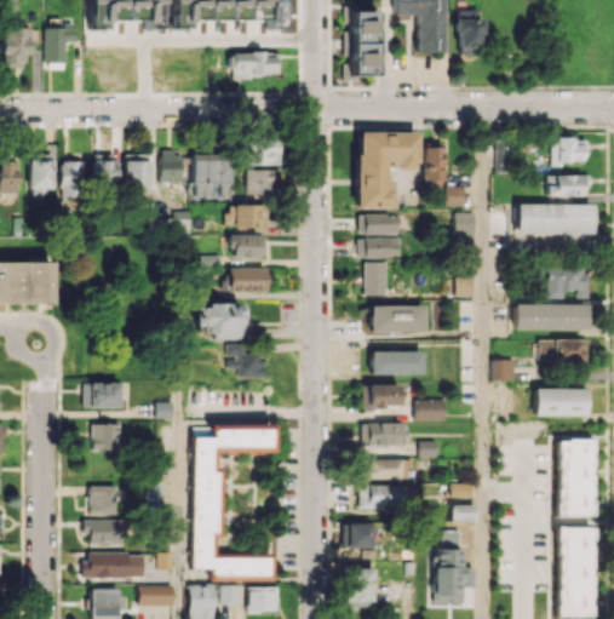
[(147,21),(145,0),(91,0),(92,29),(109,29),(109,19),(147,21)]
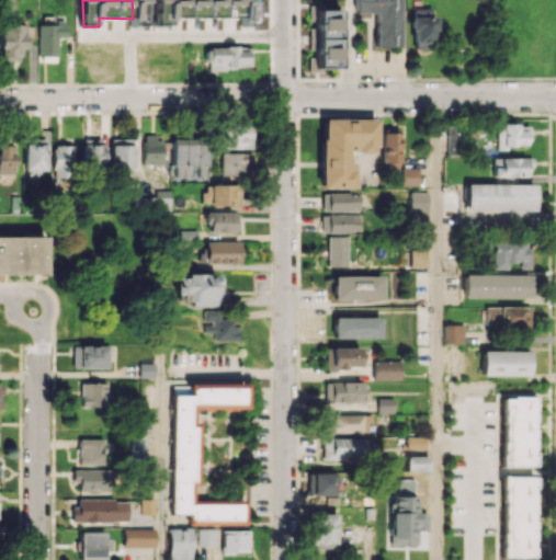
[(133,0),(134,26),(150,25),(149,0),(133,0)]
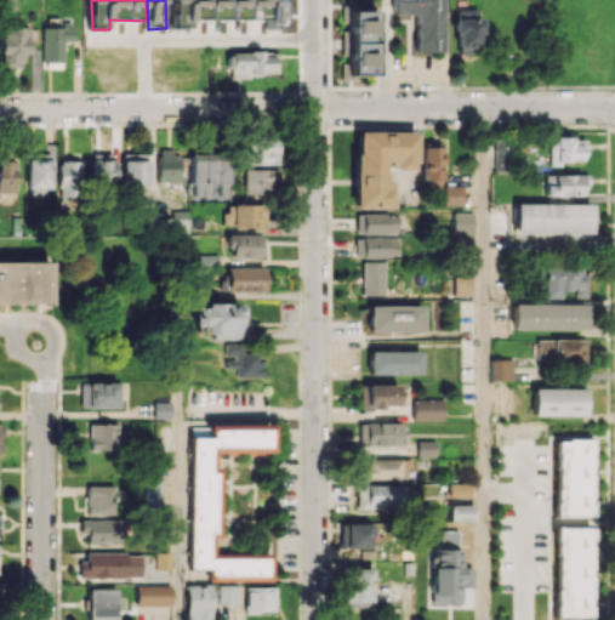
[(175,0),(175,28),(192,28),(192,21),(271,20),(271,28),(286,28),(286,0),(175,0)]
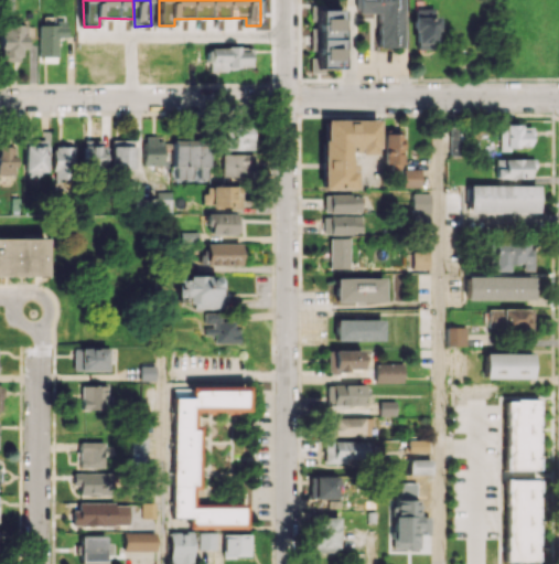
[(382,49),(407,49),(407,0),(361,0),(361,14),(383,14),(382,49)]
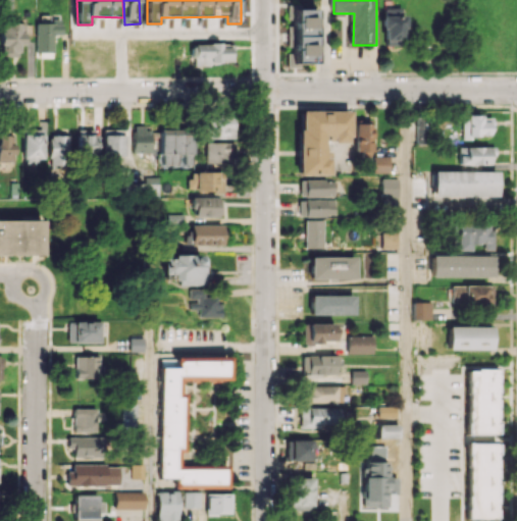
[(409,15),(404,15),(404,9),(388,9),(388,46),(409,46),(409,15)]
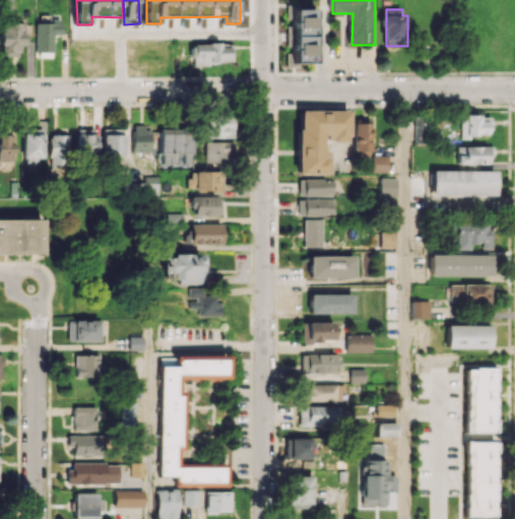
[(296,10),(297,53),(291,54),(291,66),(319,65),(319,10),(296,10)]
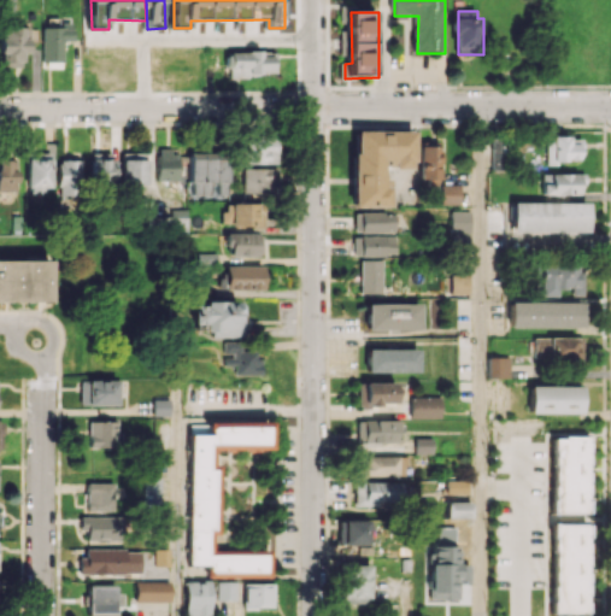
[(47,63),(68,63),(68,42),(77,42),(77,27),(47,25),(47,63)]
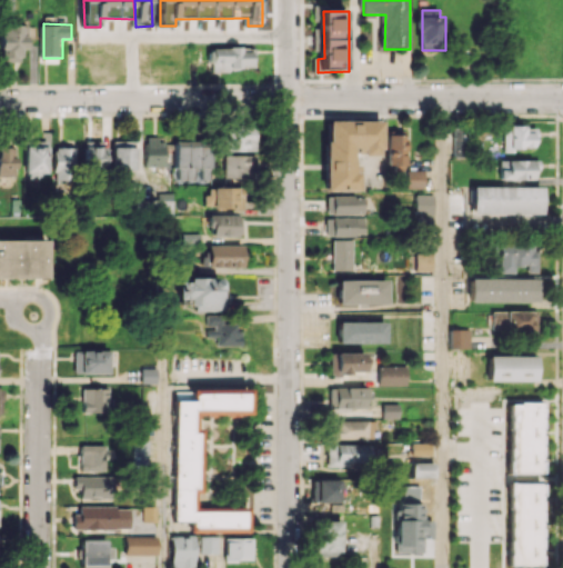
[(8,62),(24,62),(24,49),(30,49),(31,26),(6,26),(6,50),(8,50),(8,62)]
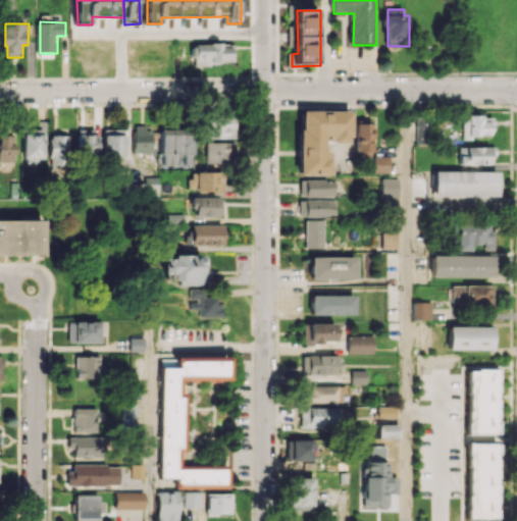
[(238,64),(238,45),(197,44),(197,64),(238,64)]
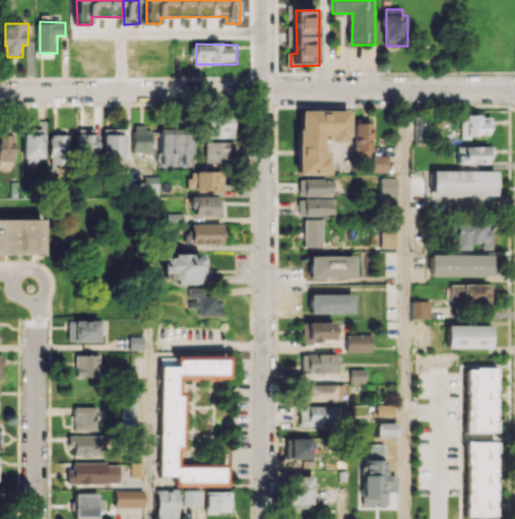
[(302,175),(332,175),(331,157),(327,157),(327,143),(352,142),(351,110),(300,111),(302,175)]
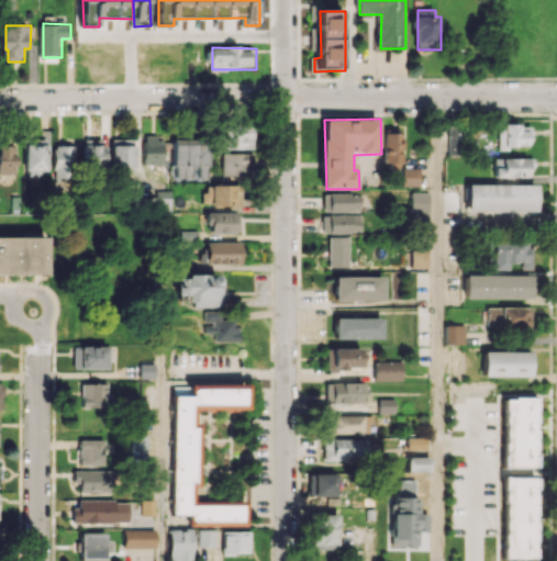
[(532,125),(500,125),(499,148),(532,149),(532,125)]
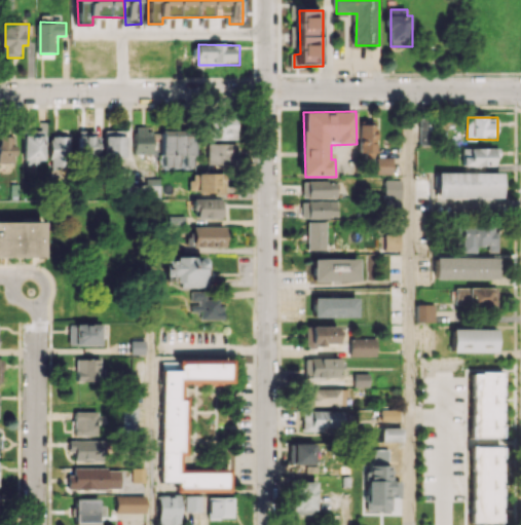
[(213,141),(242,140),(242,119),(213,119),(213,141)]
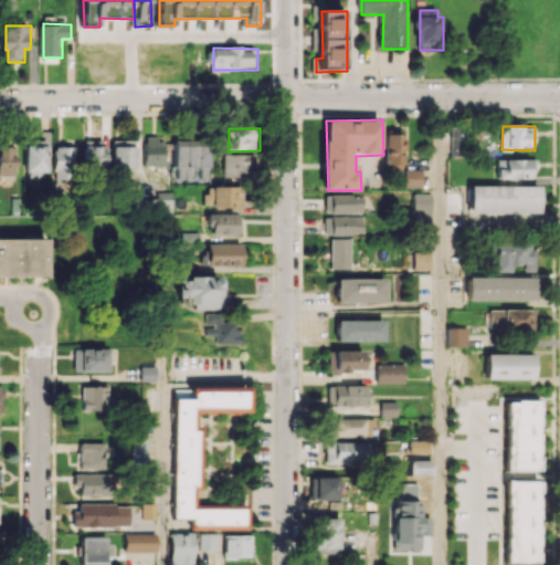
[(408,173),(408,135),(390,134),(390,171),(408,173)]
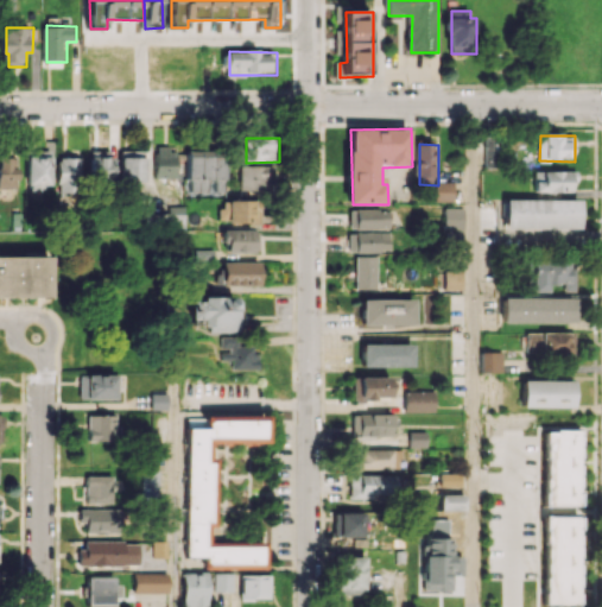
[(160,178),(181,178),(181,149),(159,150),(160,178)]
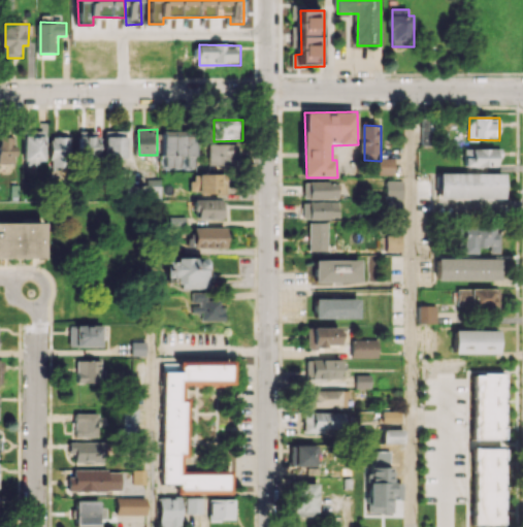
[(46,165),(47,131),(27,131),(26,164),(46,165)]
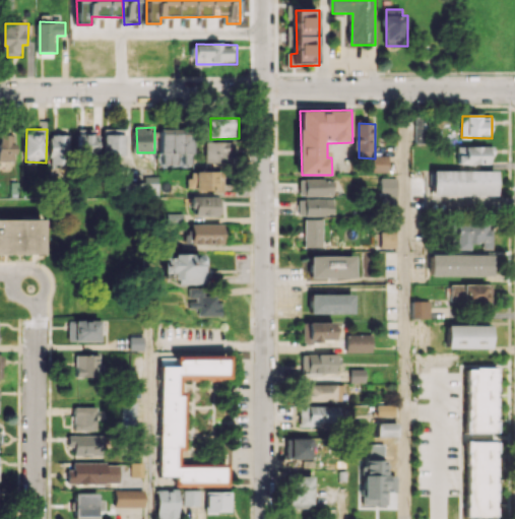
[(101,129),(81,129),(80,153),(100,154),(101,129)]
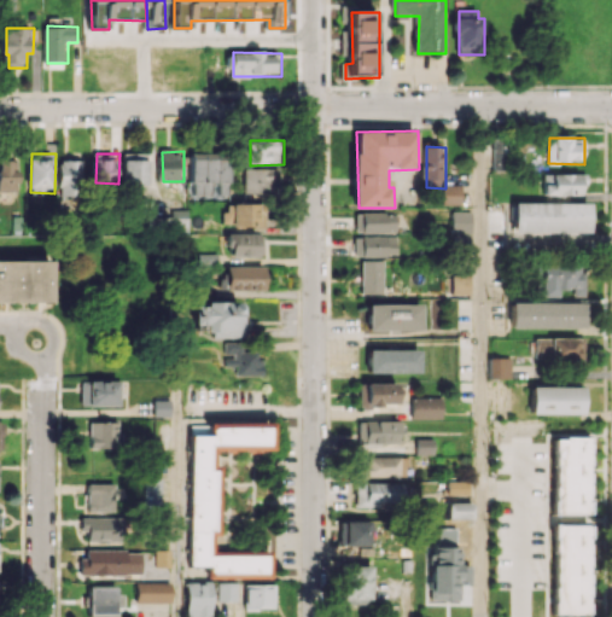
[(194,155),(194,185),(198,185),(199,196),(216,196),(215,184),(223,184),(223,196),(232,196),(232,155),(194,155)]
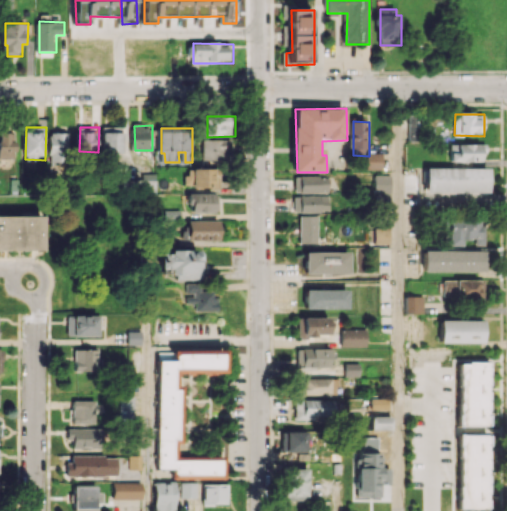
[(1,159),(18,159),(18,133),(1,134),(1,159)]
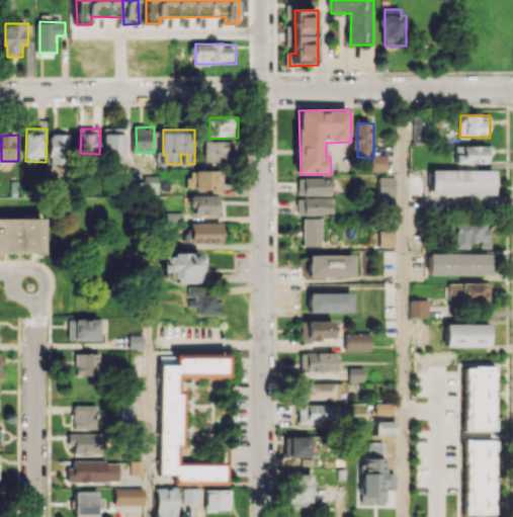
[(71,165),(72,135),(54,135),(53,164),(71,165)]
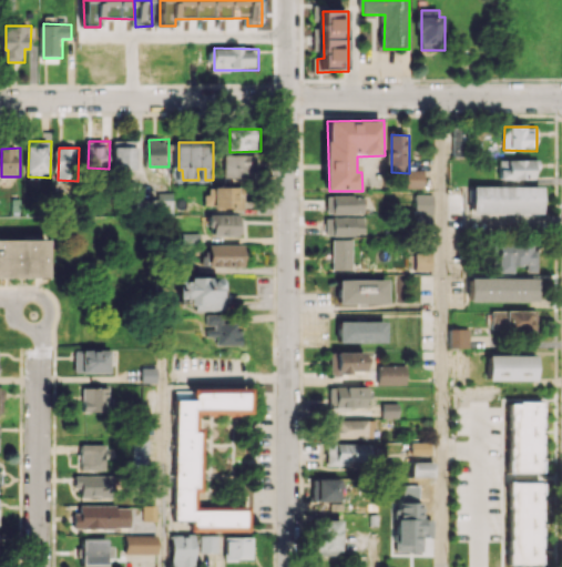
[(140,148),(118,148),(116,173),(139,173),(140,148)]
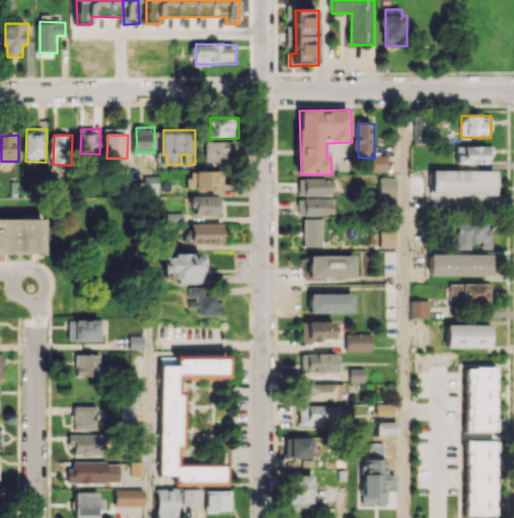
[(209,161),(234,162),(234,143),(209,142),(209,161)]
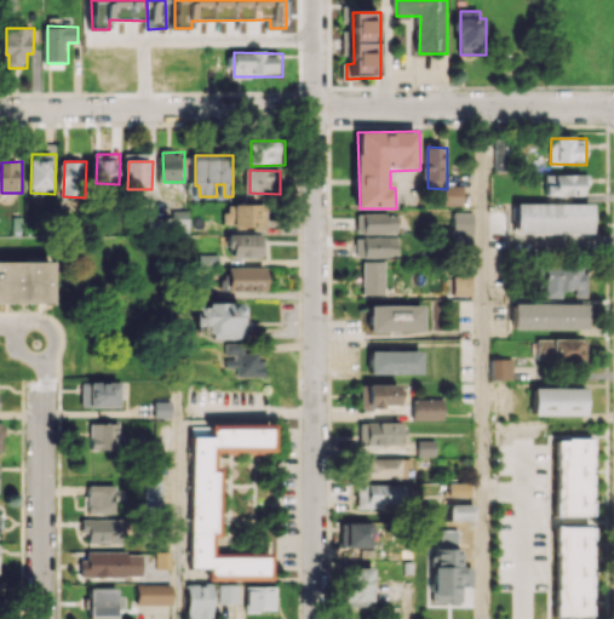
[(584,196),(584,185),(591,185),(590,175),(546,176),(546,198),(584,196)]
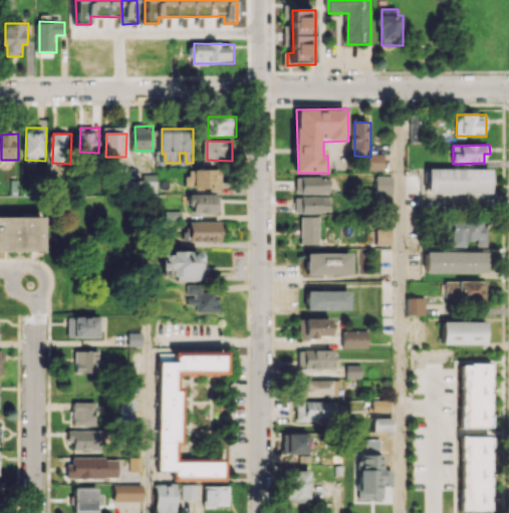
[(388,154),(371,155),(371,171),(388,171),(388,154)]
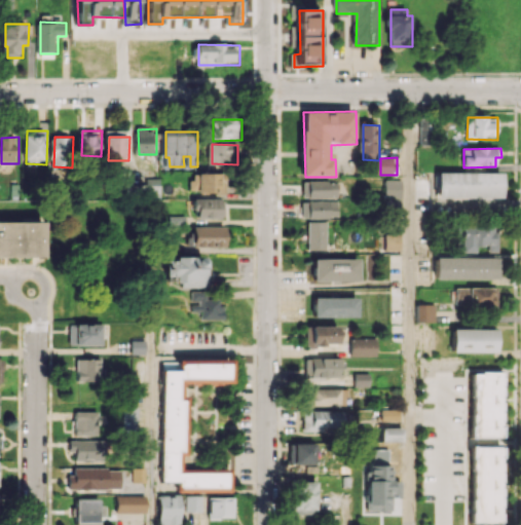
[(438,198),(504,199),(505,174),(438,173),(438,198)]
